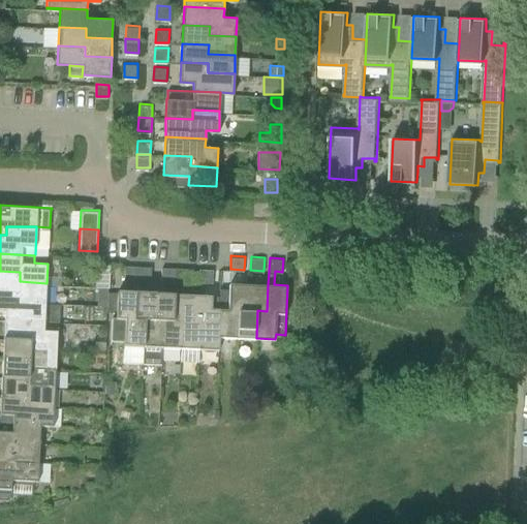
[(97,263),(96,285),(98,285),(109,286),(110,286),(111,264),(97,263)]
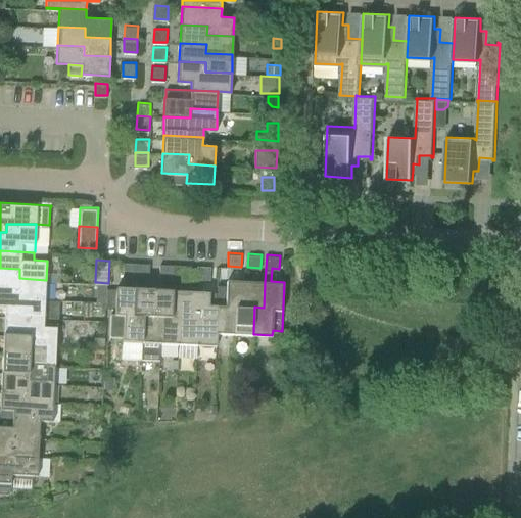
[(137,275),(137,262),(124,262),(123,274),(137,275)]
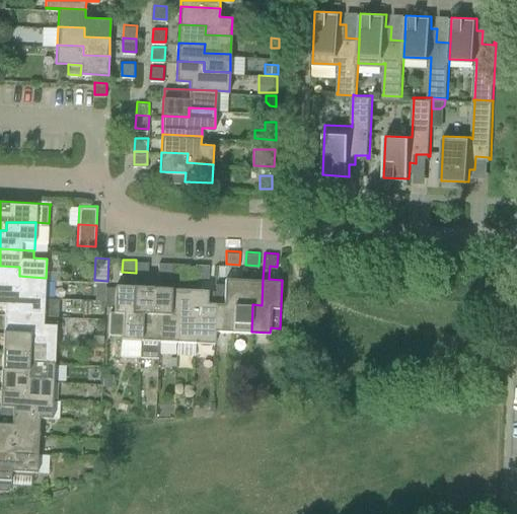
[(149,261),(136,260),(136,273),(148,273),(149,261)]
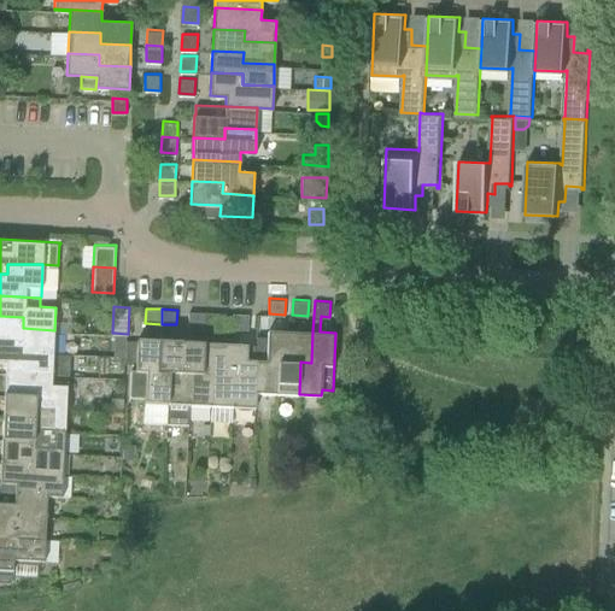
[(205,327),(205,311),(189,310),(188,325),(205,327)]
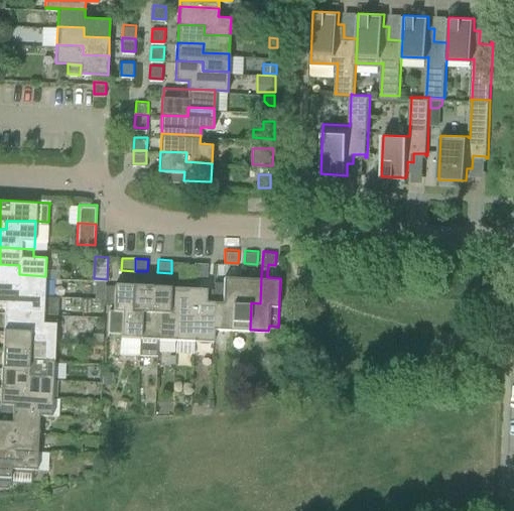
[(171,260),(171,273),(183,273),(184,260),(171,260)]
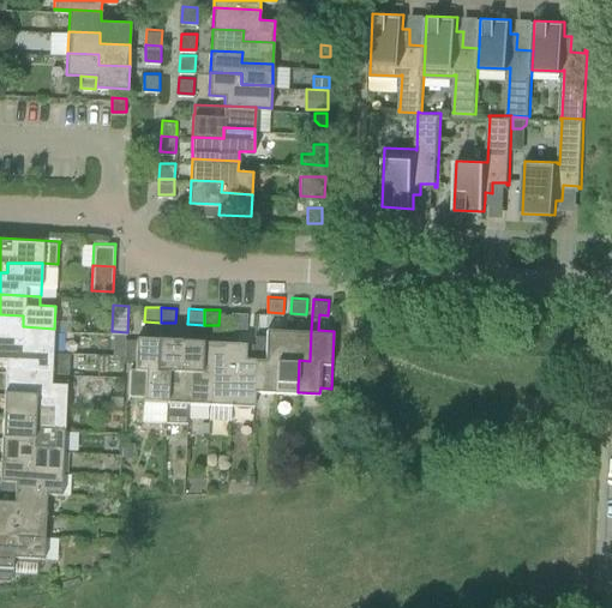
[(249,311),(232,311),(232,326),(247,326),(249,311)]
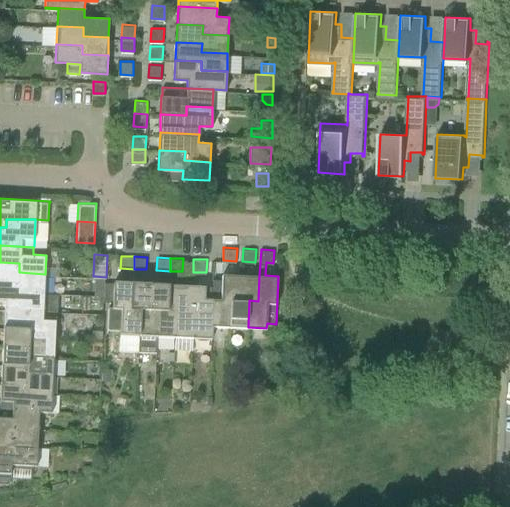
[(19,263),(0,262),(0,280),(18,281),(18,291),(44,292),(45,274),(19,272),(19,263)]
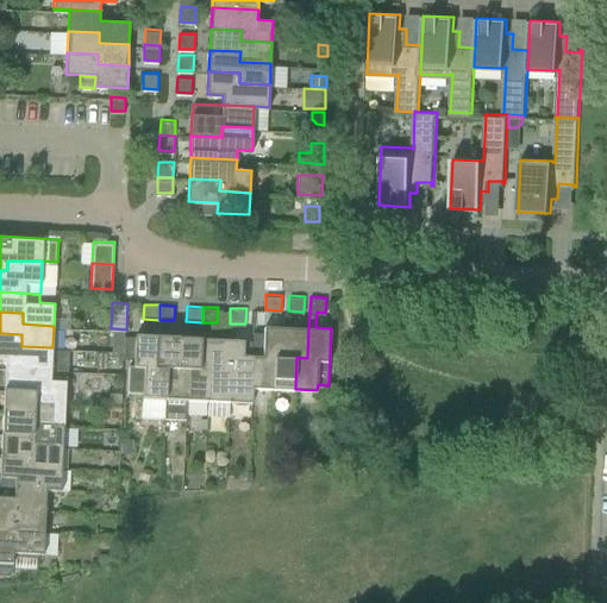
[(263,356),(255,355),(254,387),(274,388),(275,356),(286,357),(287,326),(264,325),(263,356)]
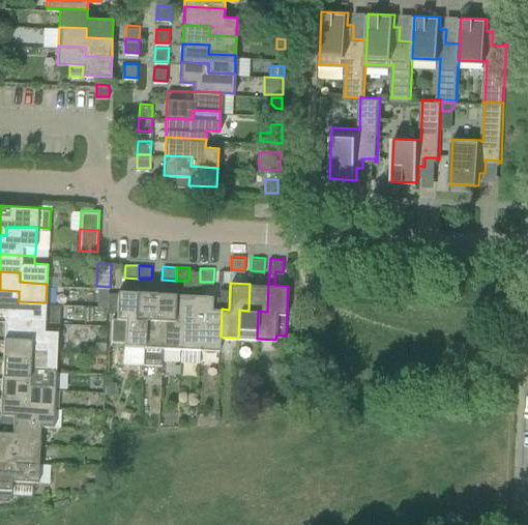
[(239,310),(238,338),(257,339),(258,311),(267,312),(268,285),(250,284),(248,311),(239,310)]
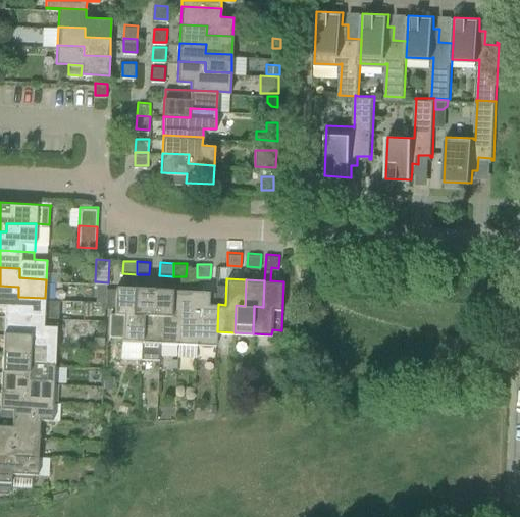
[(191,290),(190,315),(198,316),(197,344),(217,344),(217,331),(218,304),(225,305),(226,285),(218,283),(218,291),(210,291),(191,290)]
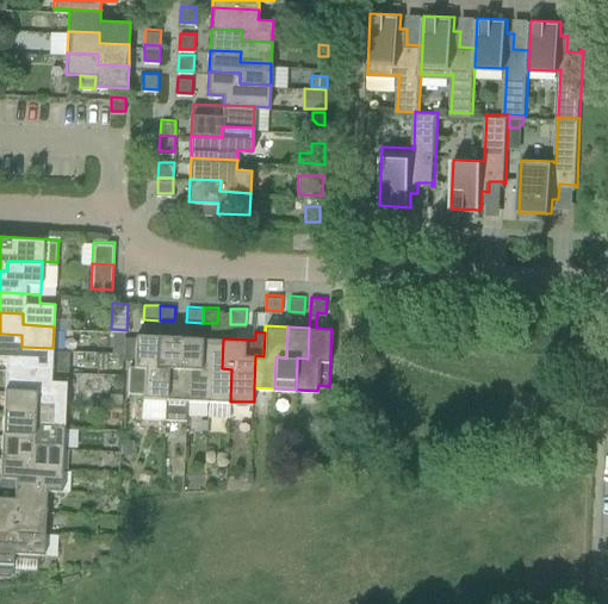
[(22,335),(0,334),(0,356),(6,357),(5,367),(51,369),(53,348),(22,347),(22,335)]
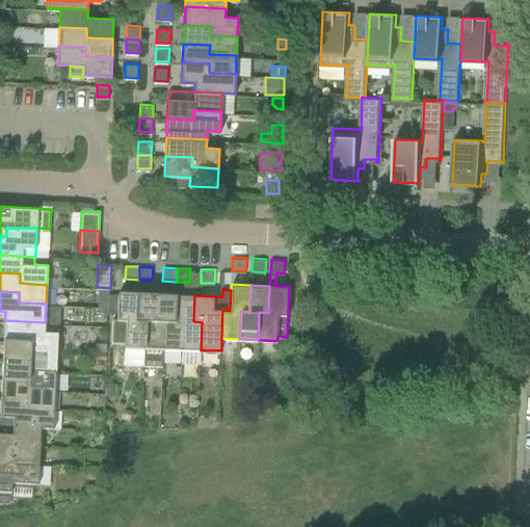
[(137,319),(138,293),(118,292),(117,318),(112,318),(111,341),(126,342),(125,363),(144,364),(144,347),(146,320),(137,319)]
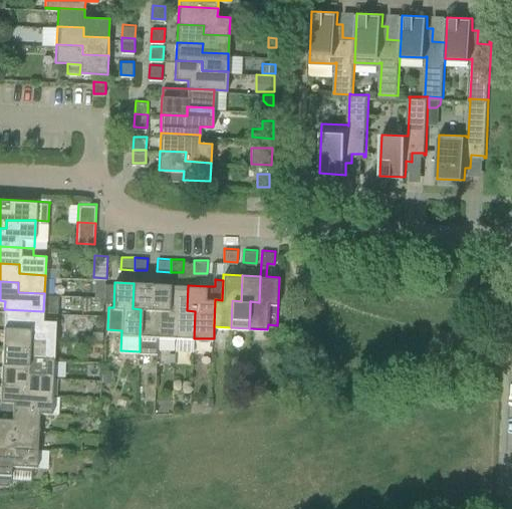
[(152,283),(134,283),(133,308),(141,309),(140,335),(140,351),(158,352),(158,336),(159,310),(151,310),(152,283)]
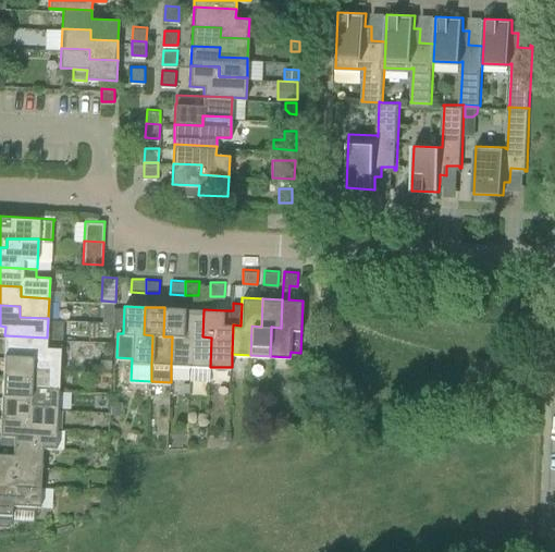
[(184,308),(164,307),(163,336),(172,336),(171,365),(192,366),(193,336),(183,336),(184,308)]
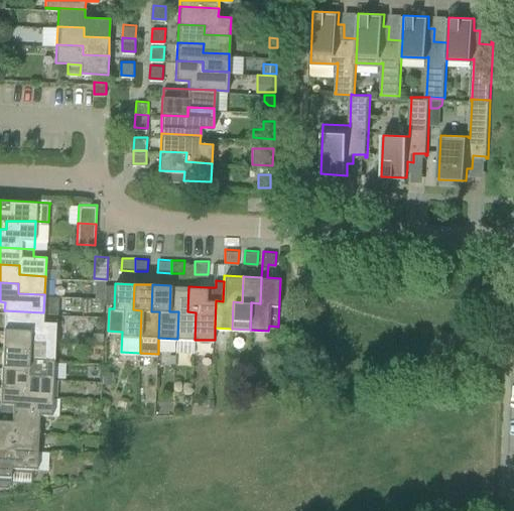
[(188,286),(170,285),(169,311),(178,311),(177,339),(195,340),(196,312),(187,311),(188,286)]
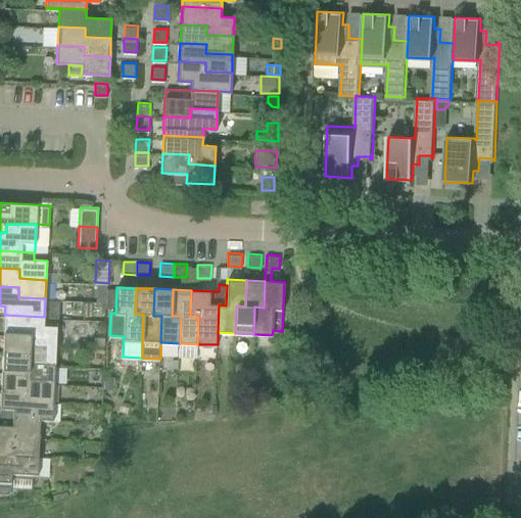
[(44,317),(4,315),(4,334),(31,335),(31,344),(57,345),(58,326),(44,325),(44,317)]
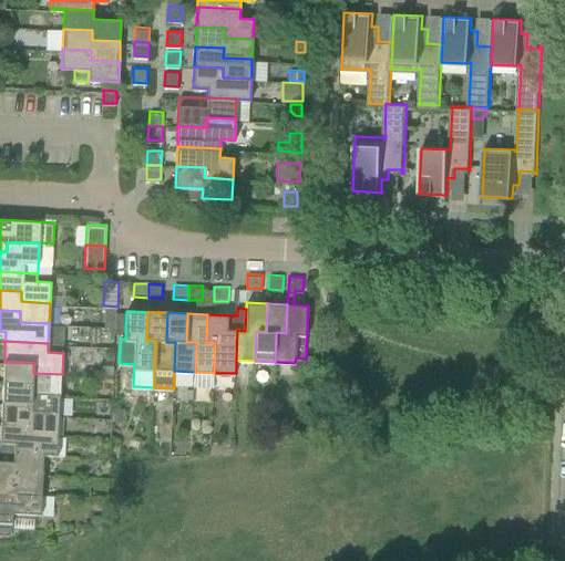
[(4,362),(3,382),(33,383),(33,393),(61,395),(62,374),(33,373),(33,363),(4,362)]
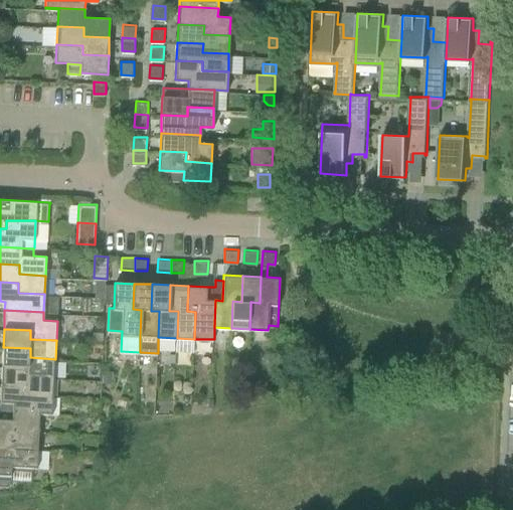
[(30,348),(3,347),(2,365),(29,366),(29,375),(55,376),(55,359),(30,357),(30,348)]
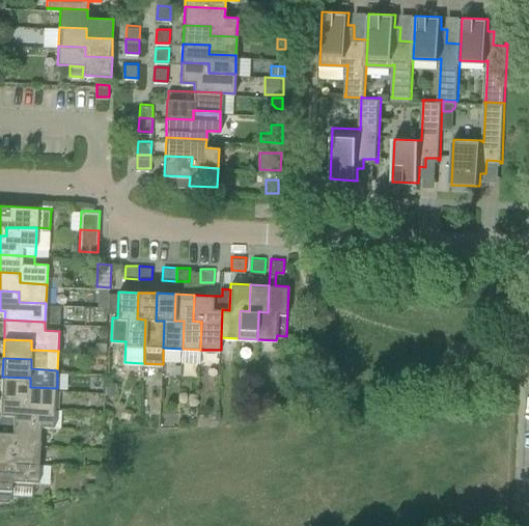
[(30,378),(2,377),(1,394),(29,395),(29,406),(56,408),(57,388),(30,387),(30,378)]
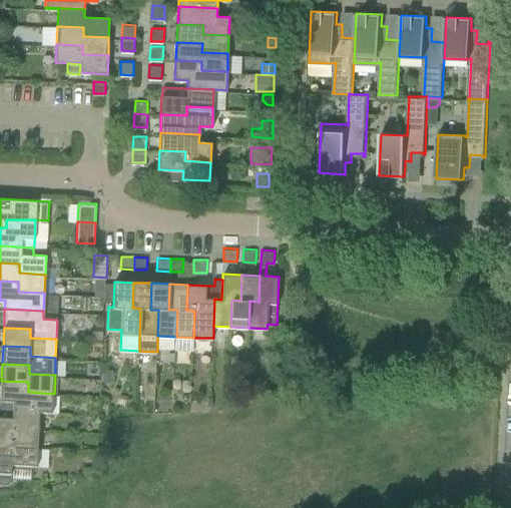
[(103,368),(102,380),(112,381),(112,368),(103,368)]
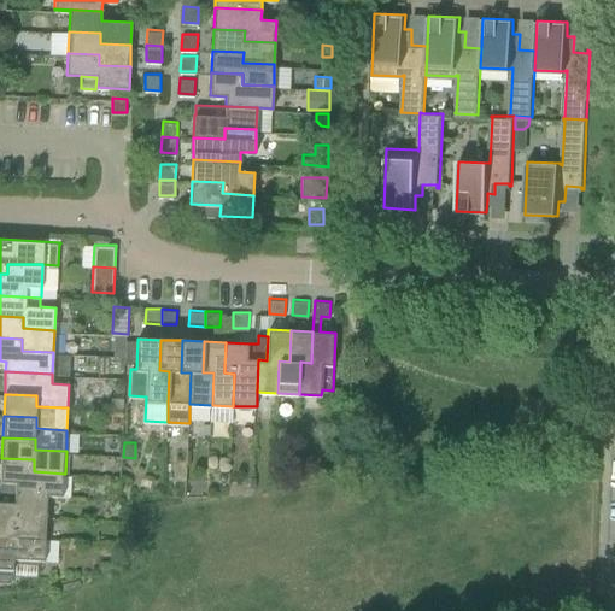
[(34,459),(1,458),(0,481),(16,482),(16,493),(48,494),(64,495),(65,474),(34,471),(34,459)]
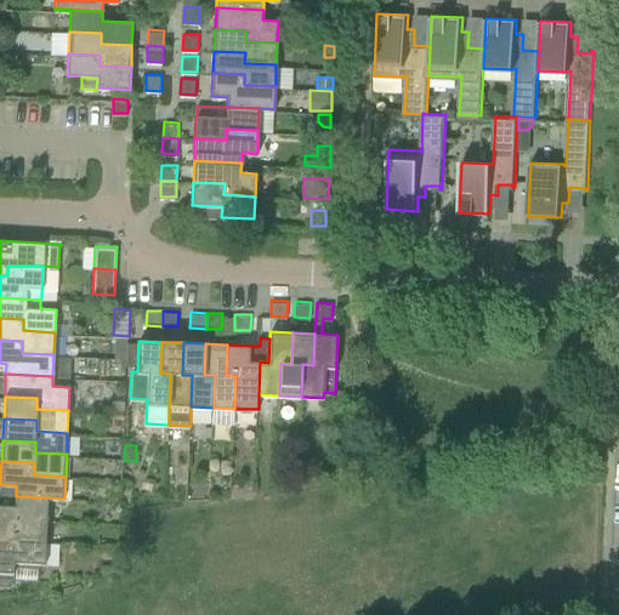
[(49,497),(16,496),(15,505),(0,504),(0,527),(16,528),(17,518),(47,519),(49,497)]
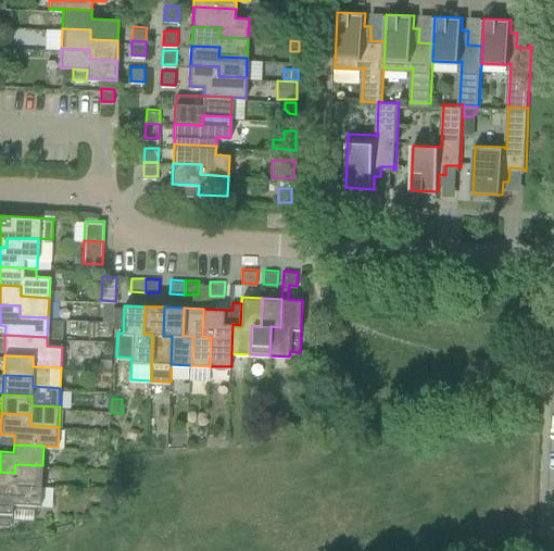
[(14,473),(0,472),(0,491),(13,492),(13,484),(41,485),(42,465),(15,464),(14,473)]
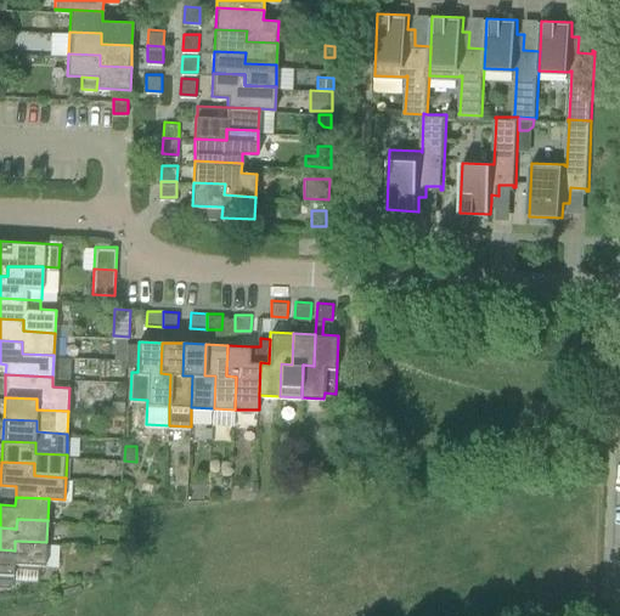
[(0,549),(0,585),(13,586),(15,564),(45,565),(46,542),(15,541),(15,550),(0,549)]
